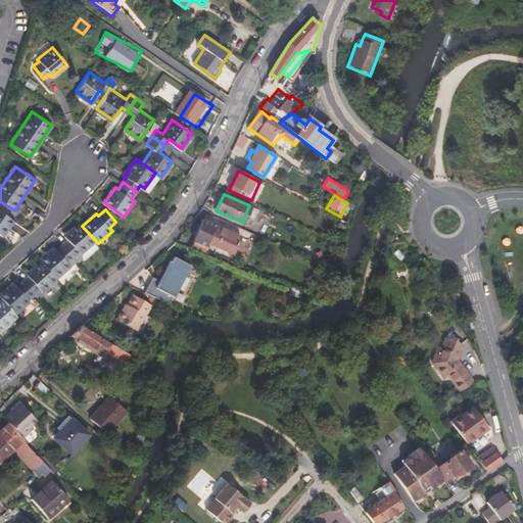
[(14,220),(0,210),(0,234),(3,237),(14,220)]
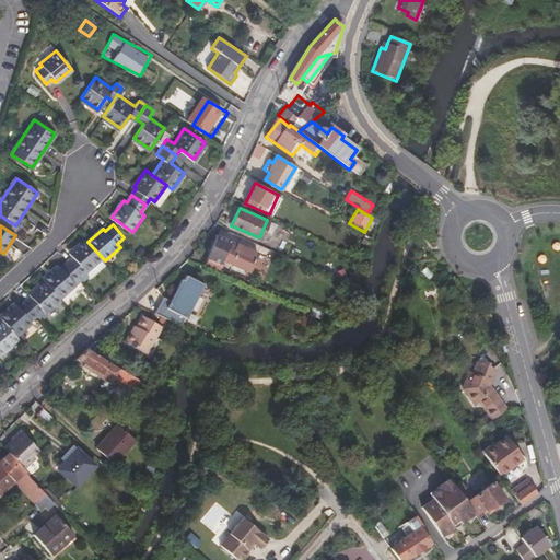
[(221,272),(221,271),(224,265),(222,264),(223,260),(251,271),(259,253),(219,235),(205,266),(221,272)]
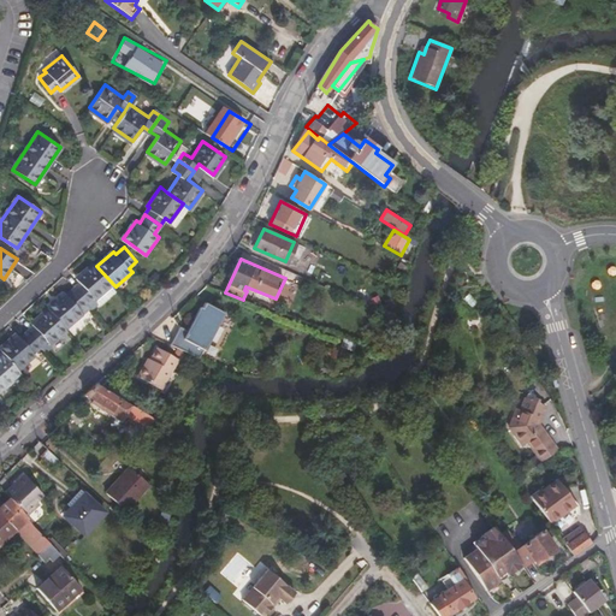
[(82,284),(76,289),(89,303),(94,308),(99,303),(95,298),(113,284),(96,266),(94,264),(77,278),(82,284)]
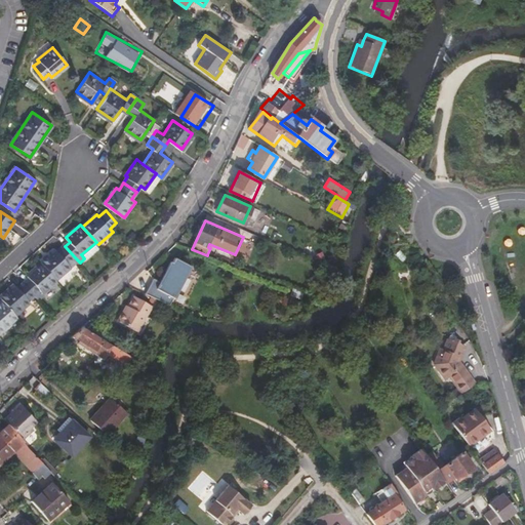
[(42,261),(43,264),(57,280),(72,268),(69,264),(76,258),(65,246),(58,251),(56,249),(42,261)]
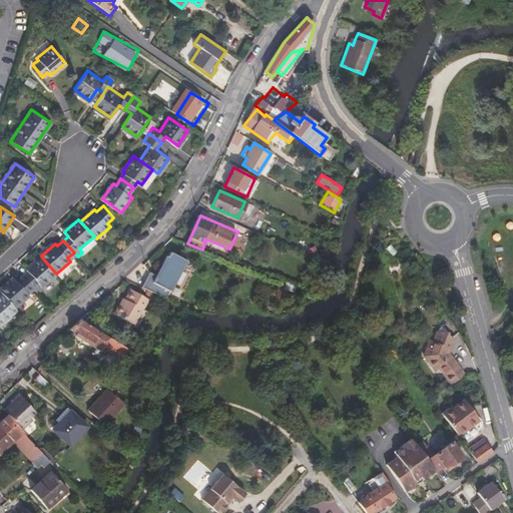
[(2,292),(5,295),(17,309),(31,296),(29,294),(40,284),(43,287),(57,275),(56,274),(42,258),(28,270),(30,273),(19,283),(16,280),(2,292)]
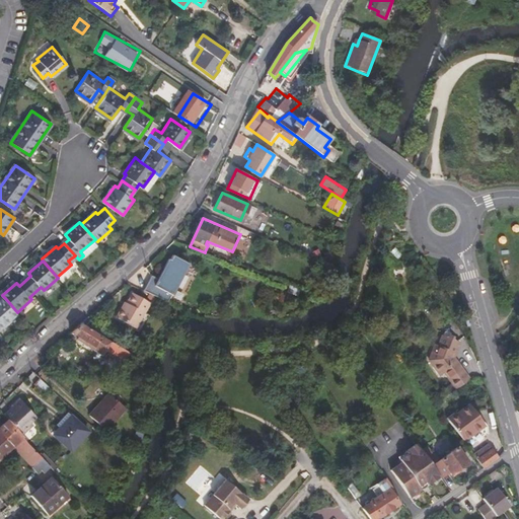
[(147,292),(161,299),(167,288),(170,289),(176,277),(169,273),(167,277),(158,272),(147,292)]
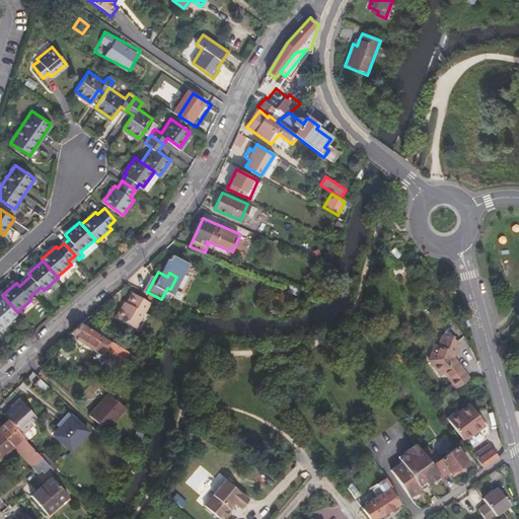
[(123,307),(121,306),(116,316),(135,325),(140,317),(141,317),(149,301),(131,292),(126,302),(123,307)]
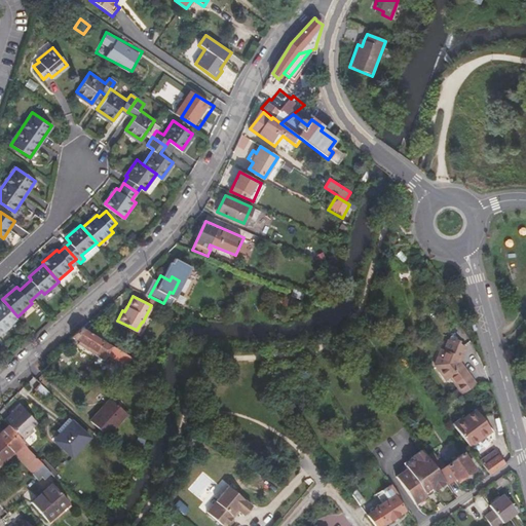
[(17,316),(5,302),(0,305),(0,336),(21,320),(17,316)]
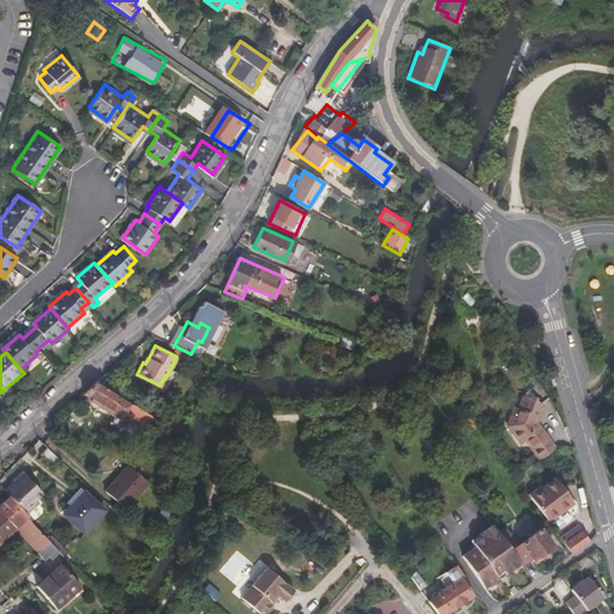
[(143,420),(148,415),(126,402),(110,392),(96,383),(90,387),(84,393),(122,416),(127,411),(143,420)]
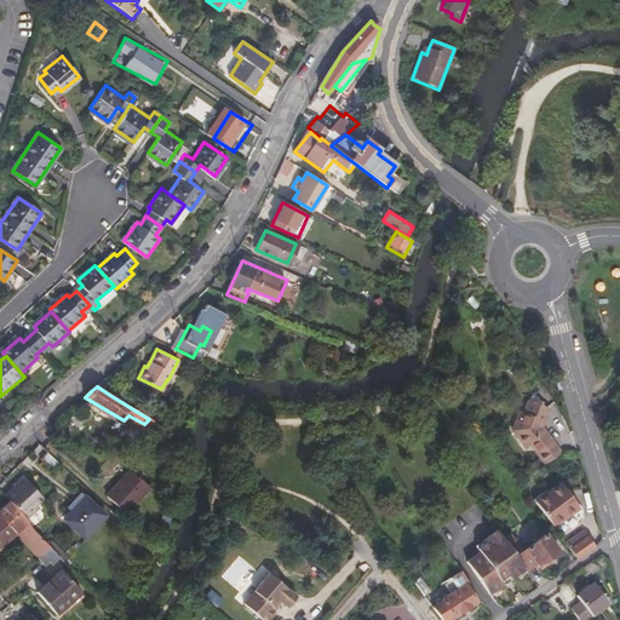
[(112,396),(127,406),(132,399),(116,389),(112,396)]
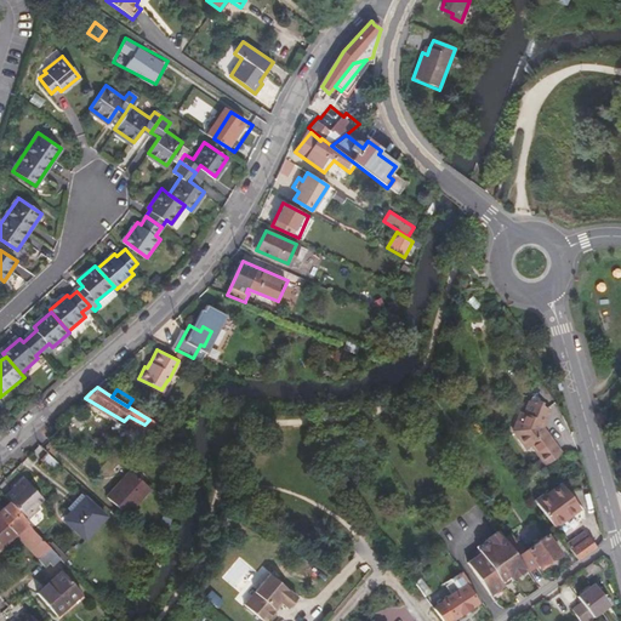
[(542,468),(557,456),(540,429),(547,412),(527,404),(520,417),(517,416),(510,433),(523,453),(528,449),(542,468)]
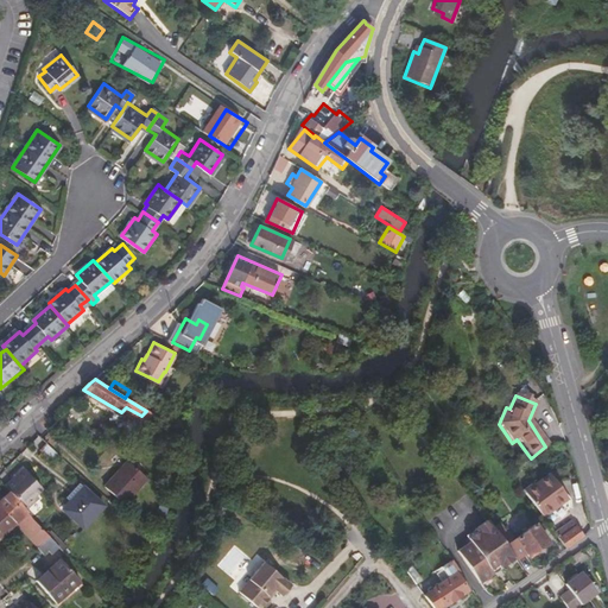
[(52,462),(59,455),(46,443),(39,450),(52,462)]
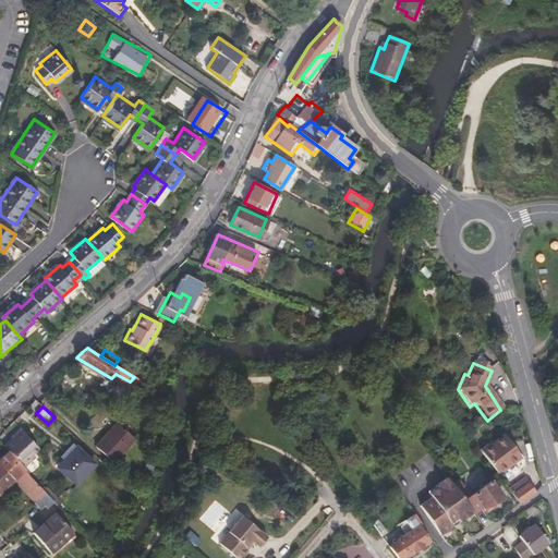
[(118,425),(96,448),(113,465),(135,441),(118,425)]
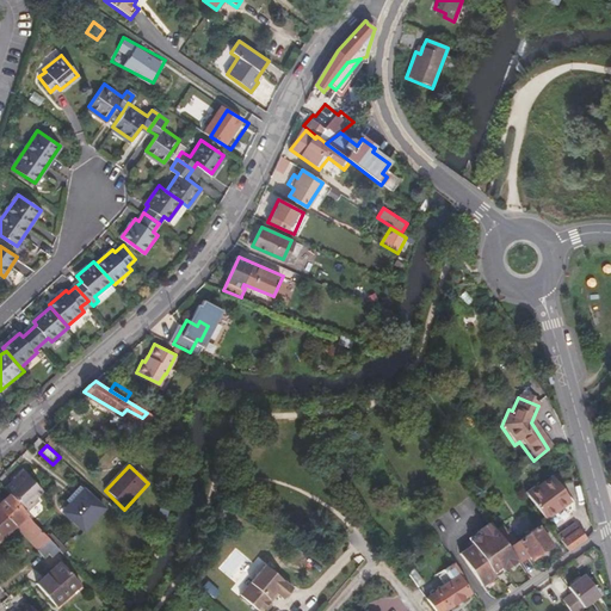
[(24,470),(5,488),(11,494),(28,512),(38,500),(36,497),(42,491),(24,470)]
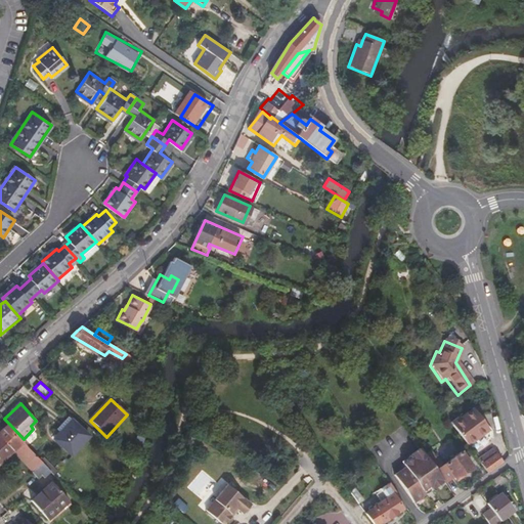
[(449,425),(464,444),(483,431),(469,411),(449,425)]
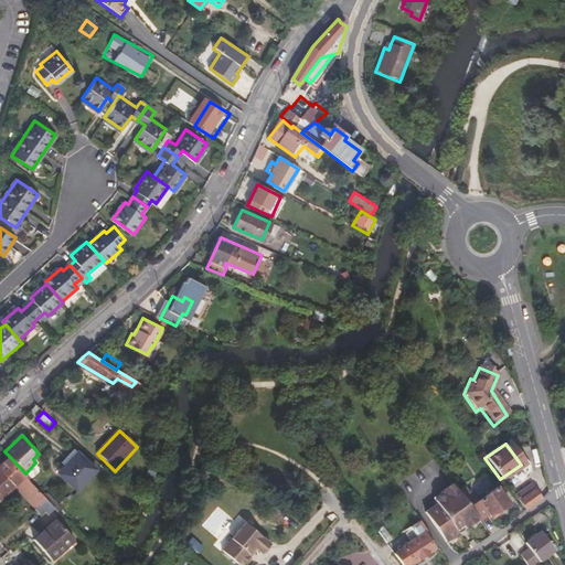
[(78,454),(61,471),(80,490),(97,471),(78,454)]
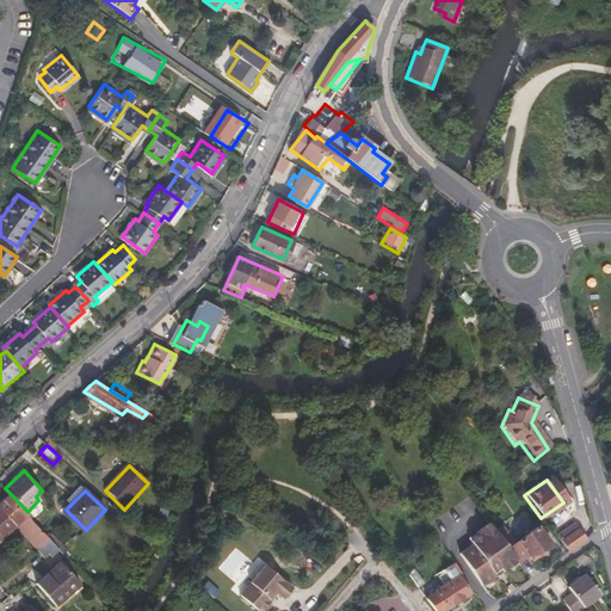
[(0,504),(0,507),(17,526),(30,514),(28,512),(11,494),(0,504)]
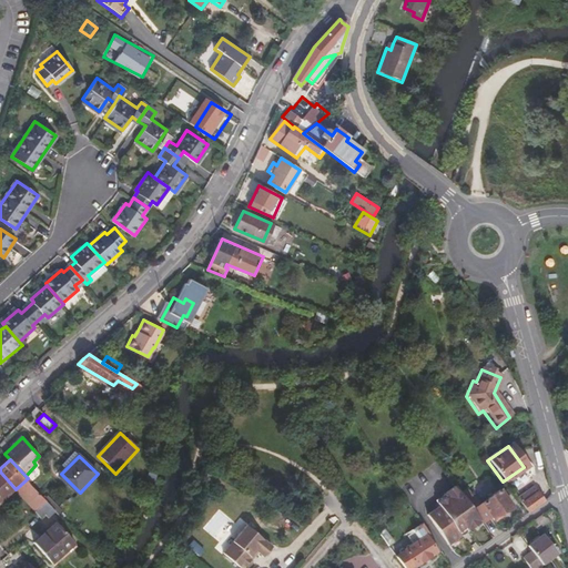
[(0,504),(16,489),(0,472),(0,504)]
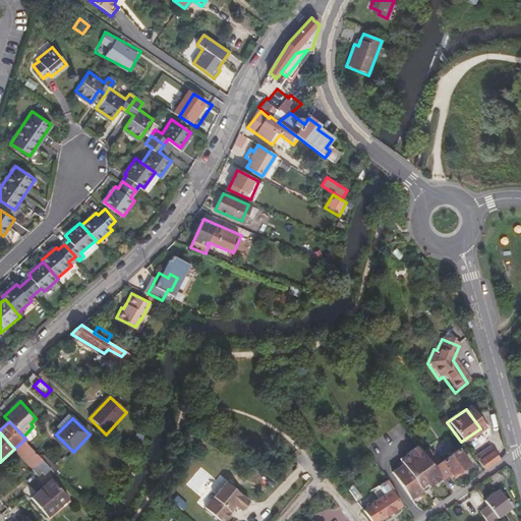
[(14,449),(34,469),(36,467),(44,459),(25,439),(14,449)]
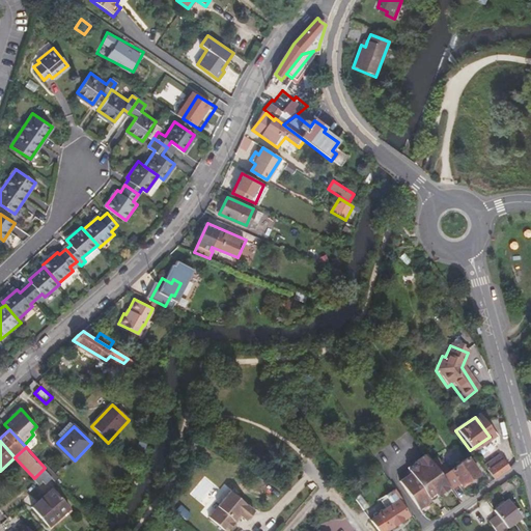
[(488,470),(502,459),(503,459),(499,452),(483,464),(488,470)]
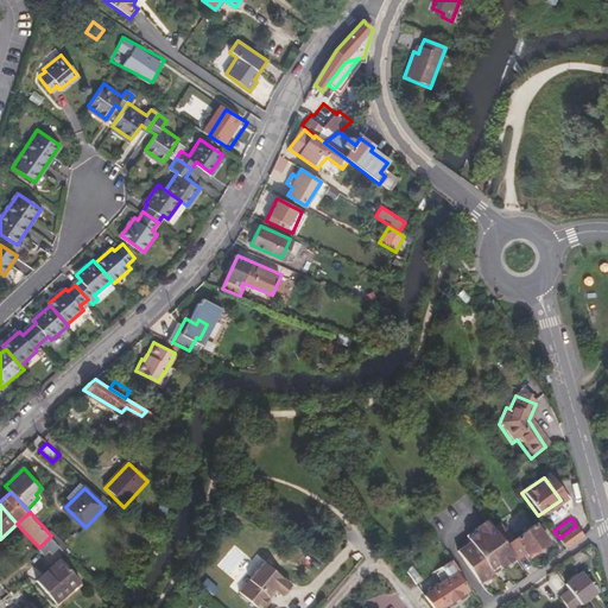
[(511,561),(512,562),(523,556),(526,561),(546,544),(533,527),(513,542),(504,531),(502,531),(496,524),(499,523),(496,520),(487,529),(511,561)]
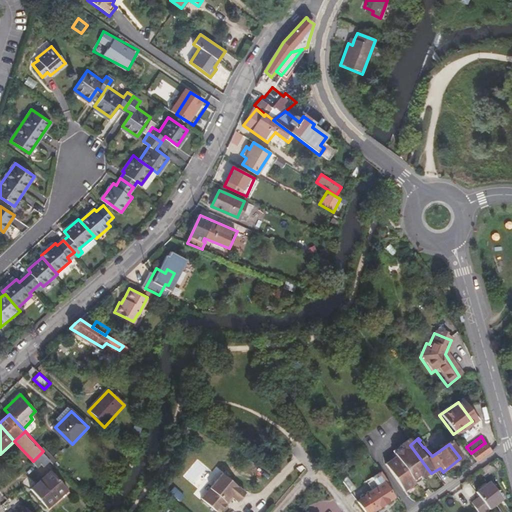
[(430,472),(410,445),(406,440),(396,447),(398,450),(390,456),(392,459),(381,467),(401,493),(412,485),(409,481),(415,477),(417,481),(430,472)]
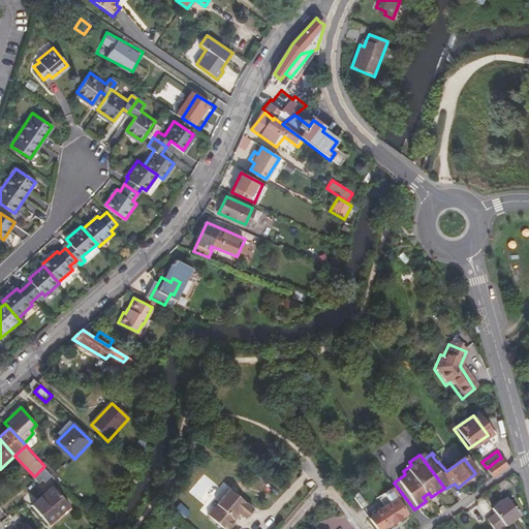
[(491,478),(506,467),(500,458),(487,468),(484,470),(491,478)]
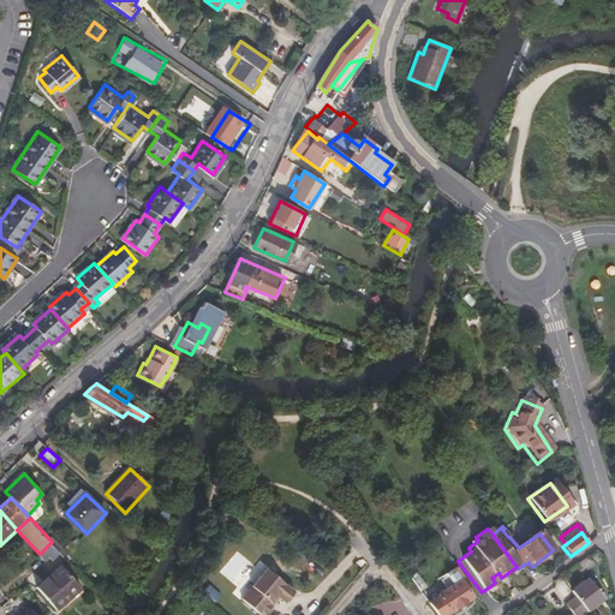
[(52,542),(42,551),(49,559),(53,556),(57,561),(64,554),(52,542)]
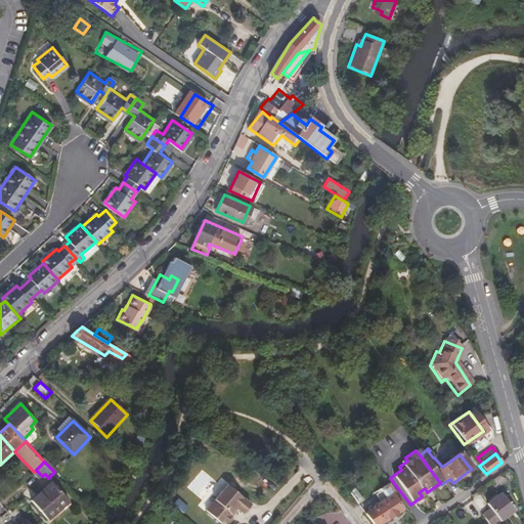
[(500,474),(489,482),(495,489),(505,481),(500,474)]
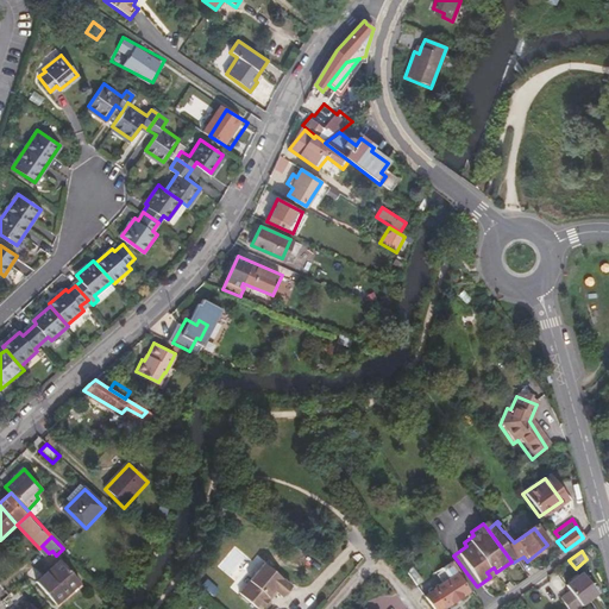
[(63,560),(33,585),(54,608),(83,581),(63,560)]
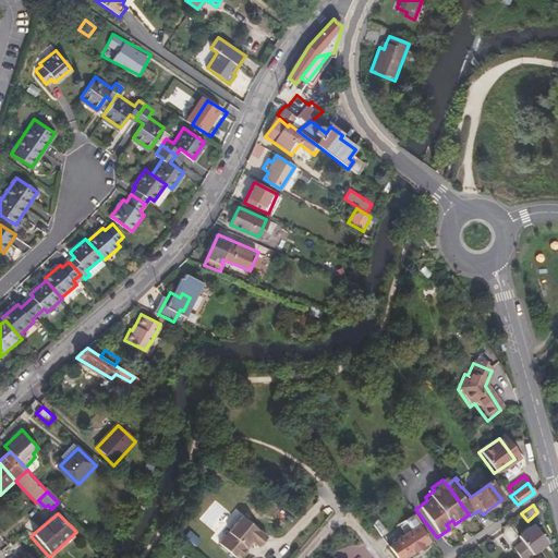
[(235,557),(244,548),(244,545),(250,540),(251,541),(256,546),(265,536),(240,514),(217,542),(235,557)]
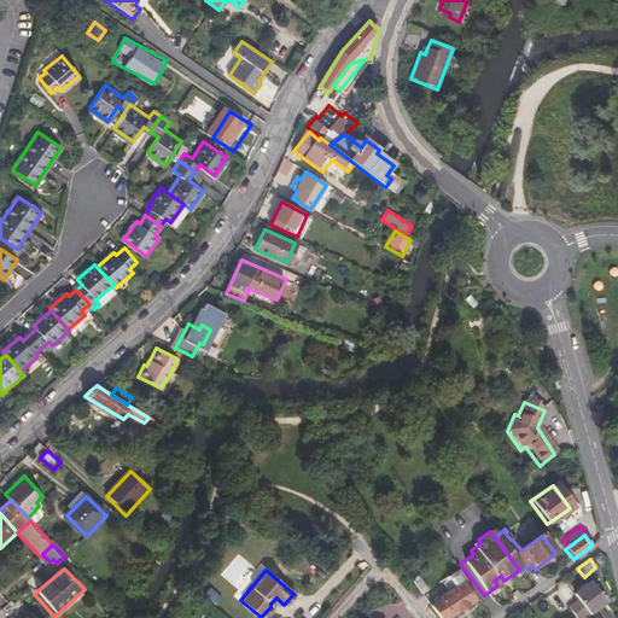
[(465,586),(455,572),(442,582),(443,583),(439,587),(447,595),(437,602),(438,604),(448,617),(452,617),(472,605),(462,588),(465,586)]
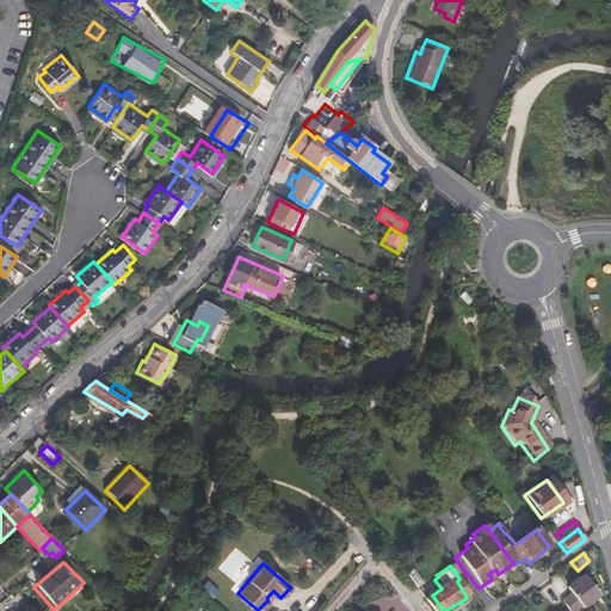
[(409,571),(402,575),(415,593),(423,587),(409,571)]
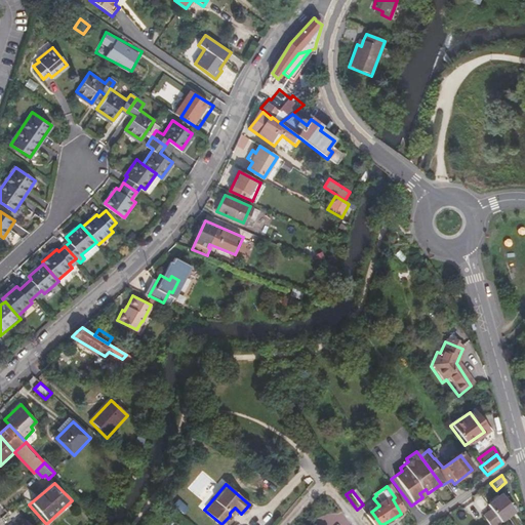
[(501,495),(488,506),(492,511),(501,523),(515,513),(501,495)]
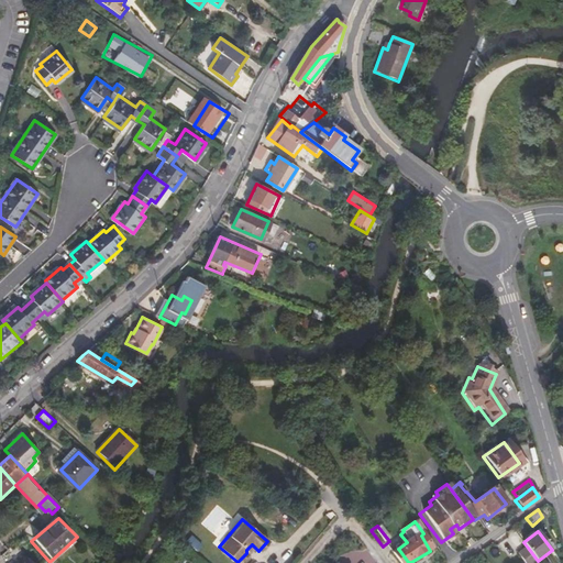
[(534,562),(538,561),(528,548),(518,555),(523,562),(534,562)]
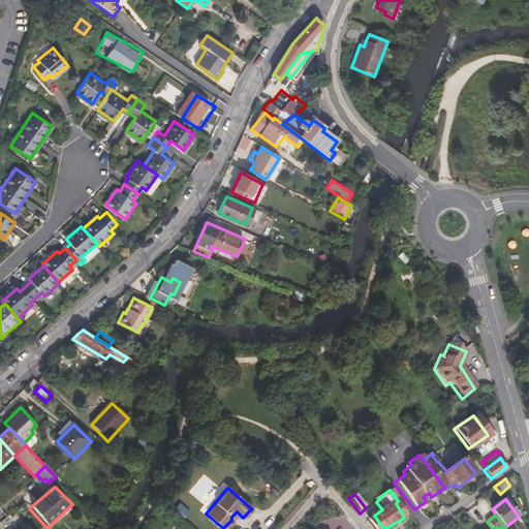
[(367,522),(372,528),(383,528),(375,517),(367,522)]
